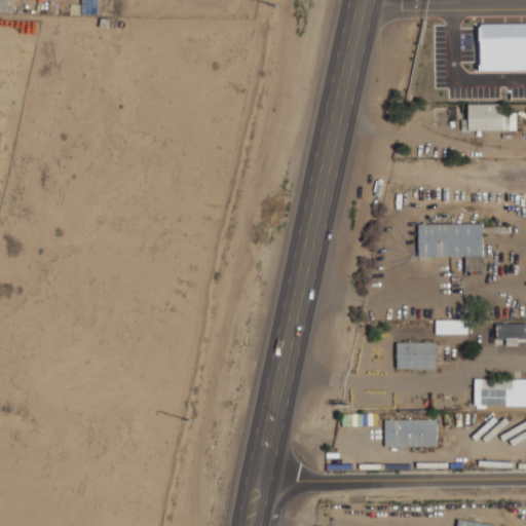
[(470,129),(517,128),(517,112),(502,112),(502,103),(468,104),(470,129)]
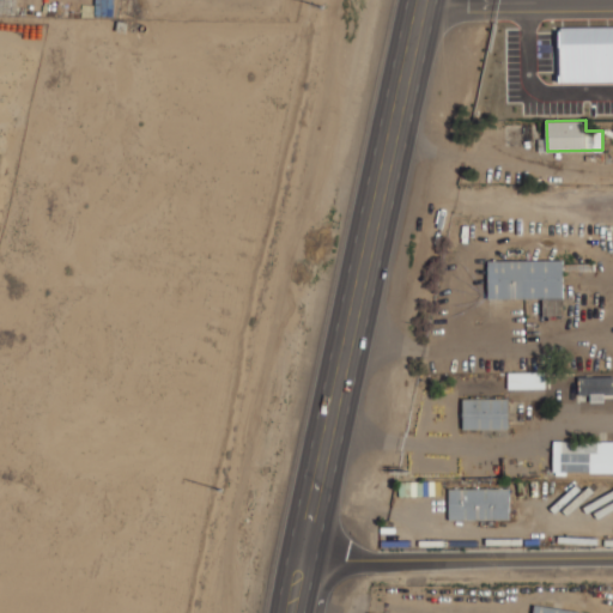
[(487,261),(489,298),(563,297),(563,260),(487,261)]
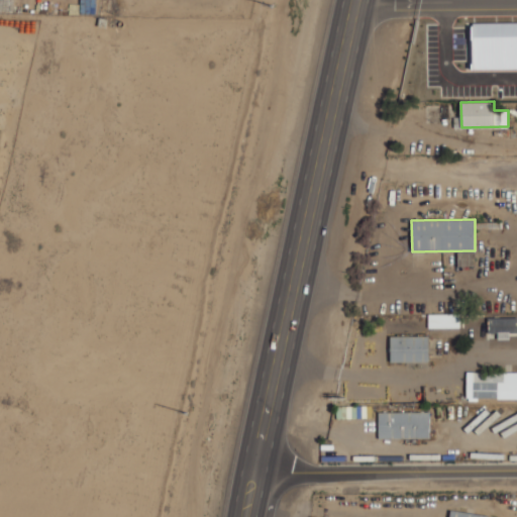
[(516,317),(489,317),(488,332),(516,332),(516,317)]
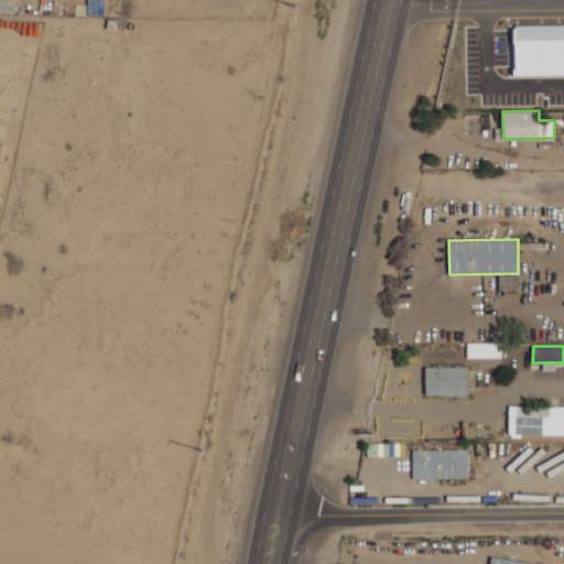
[(426,394),(467,394),(467,366),(426,367),(426,394)]
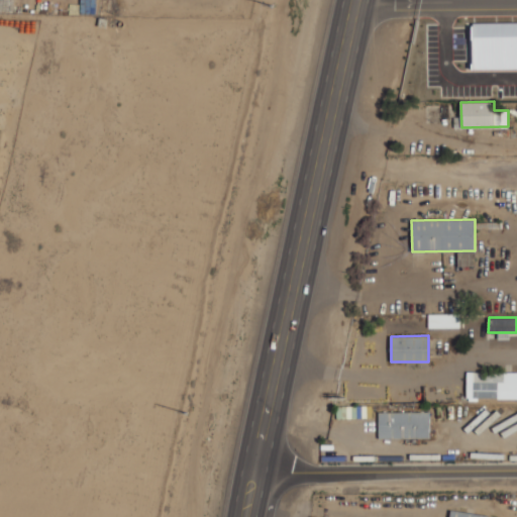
[(468,398),(516,397),(516,372),(467,373),(468,398)]
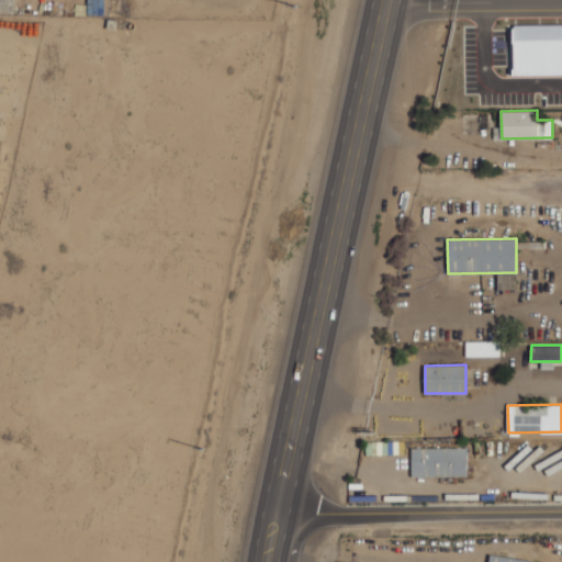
[(411,448),(411,476),(467,475),(467,447),(411,448)]
